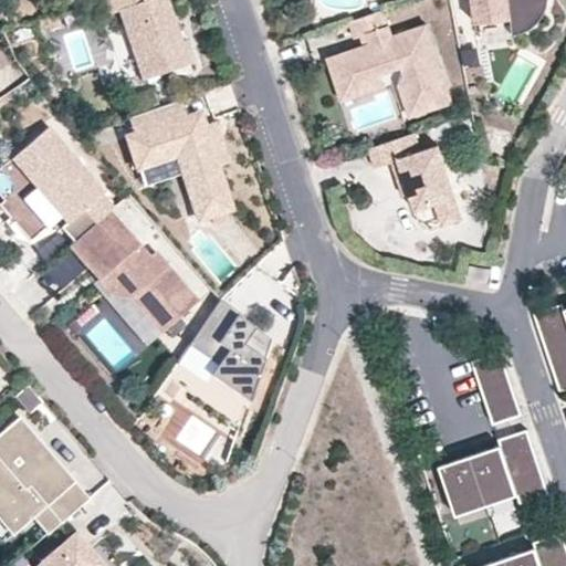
[(102,0),(108,16),(118,11),(143,81),(195,63),(187,40),(181,42),(167,0),(102,0)]
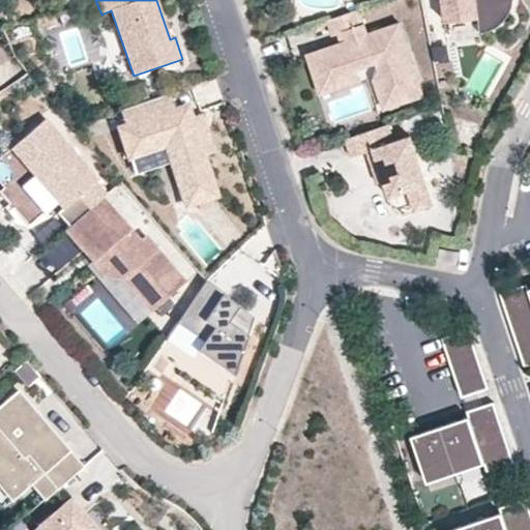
[(441,0),(444,22),(478,18),(479,33),(489,31),(495,28),(502,24),(505,19),(510,12),(513,4),(513,0),(441,0)]
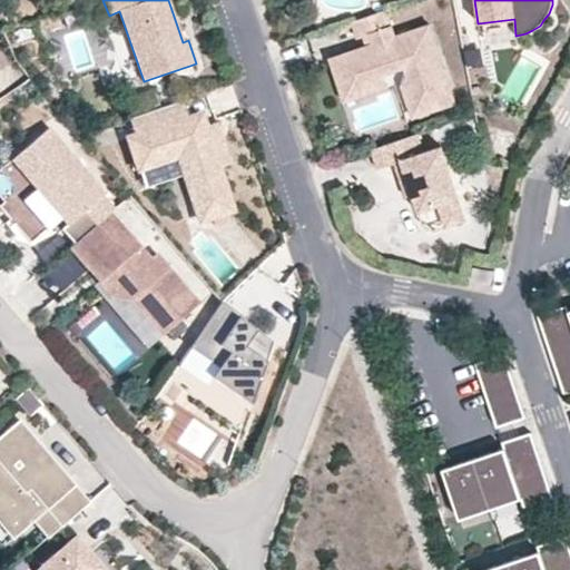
[(386,9),(352,21),(357,38),(370,33),(373,43),(330,58),(341,89),(384,75),(404,67),(408,75),(402,85),(413,117),(455,102),(429,25),(395,36),(386,9)]
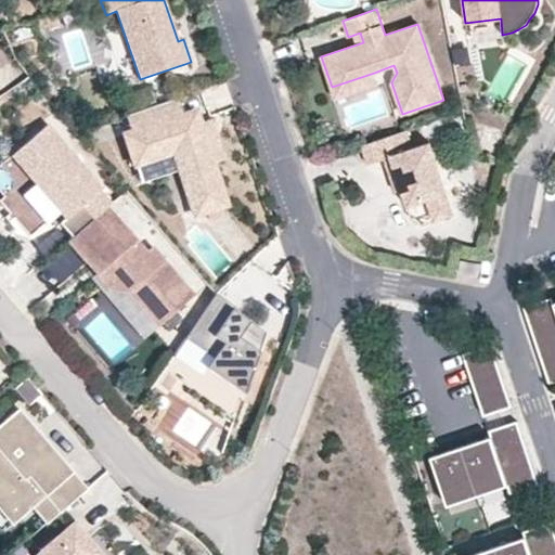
[(374,73),(332,87),(335,97),(377,81),(374,73)]
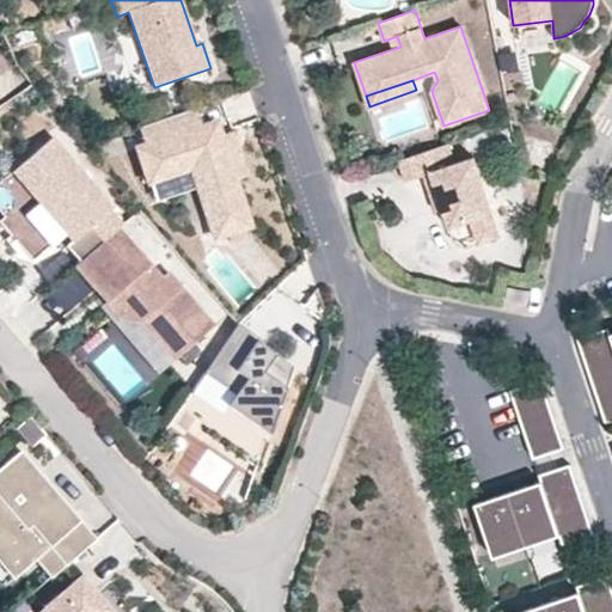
[(193,109),(139,127),(146,147),(136,151),(154,202),(181,193),(191,227),(209,221),(215,238),(249,226),(232,177),(243,173),(234,150),(224,153),(219,140),(214,124),(200,129),(193,109)]
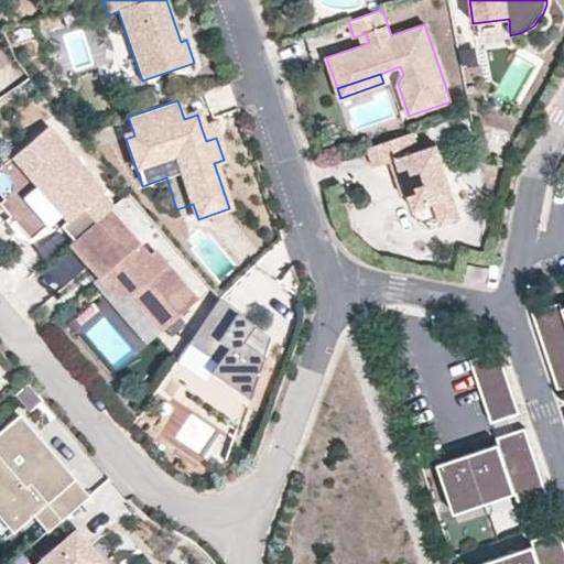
[(202,129),(206,141),(216,138),(212,126),(202,129)]
